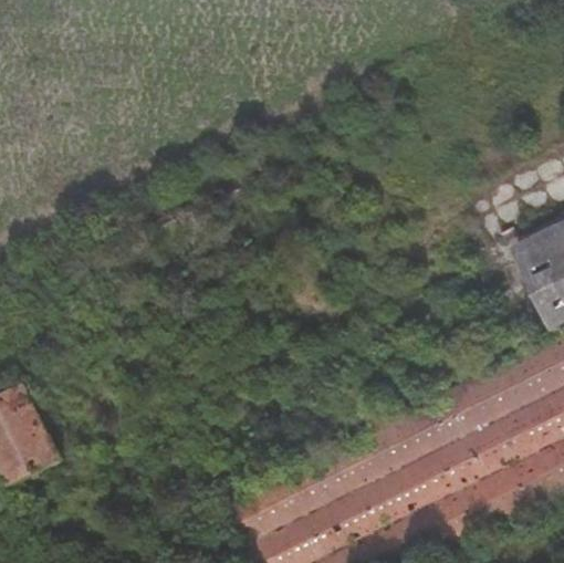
[(563,225),(514,250),(521,262),(563,241),(563,225)]
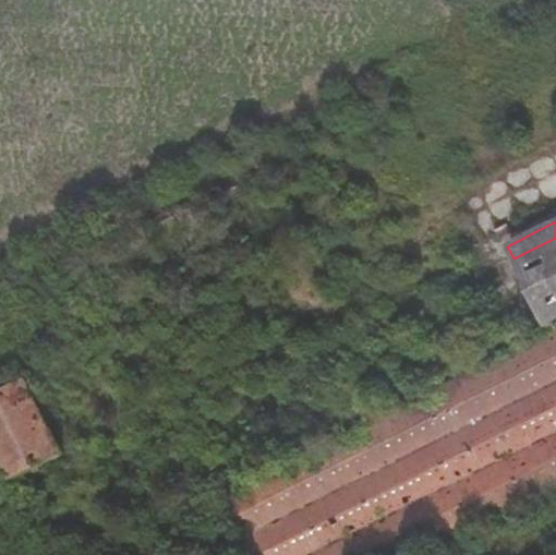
[(555,238),(514,258),(544,324),(555,317),(555,238)]
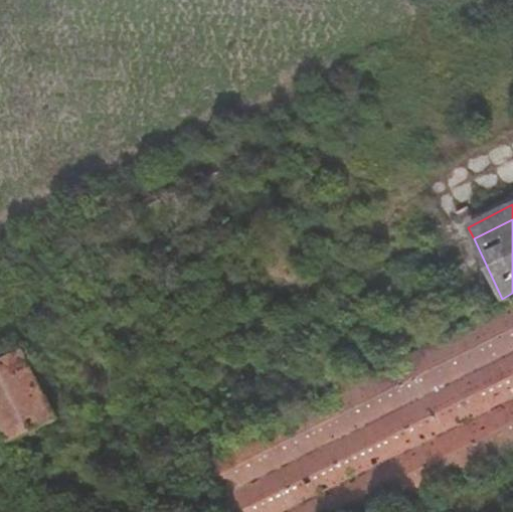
[(463,306),(474,326),(487,320),(477,299),(463,306)]
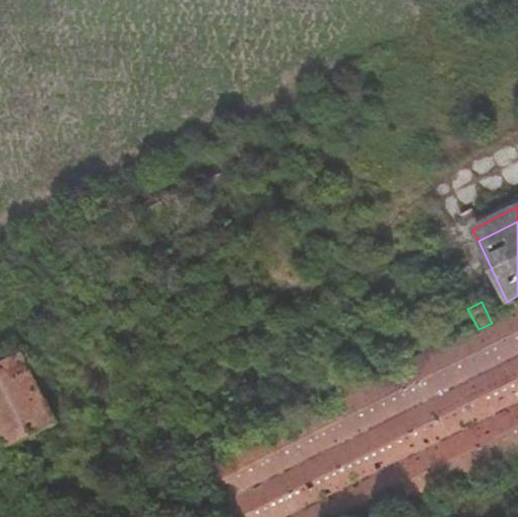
[(517,309),(505,316),(492,323),(478,329),(206,465),(232,516),(396,516),(517,457),(517,309)]
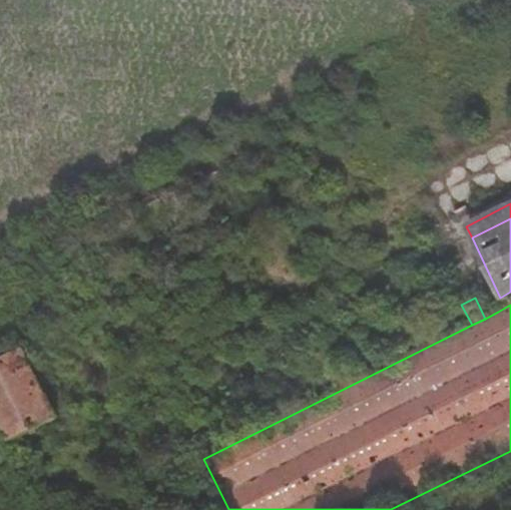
[(0,422),(9,441),(56,418),(23,355),(0,365),(0,422)]
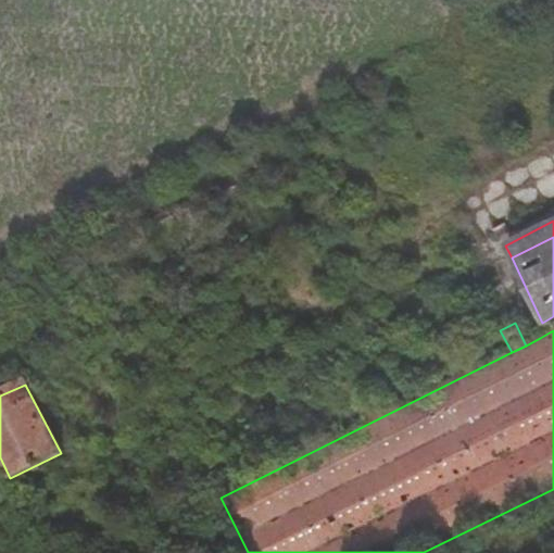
All buildings are outlined.
